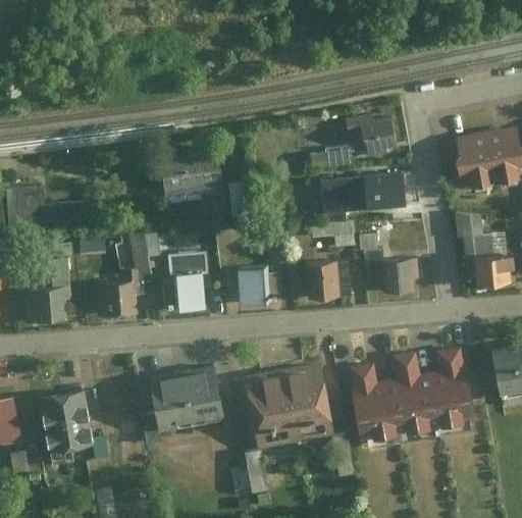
[(361,140),(359,130),(372,127),(370,118),(344,123),(348,143),(361,140)]
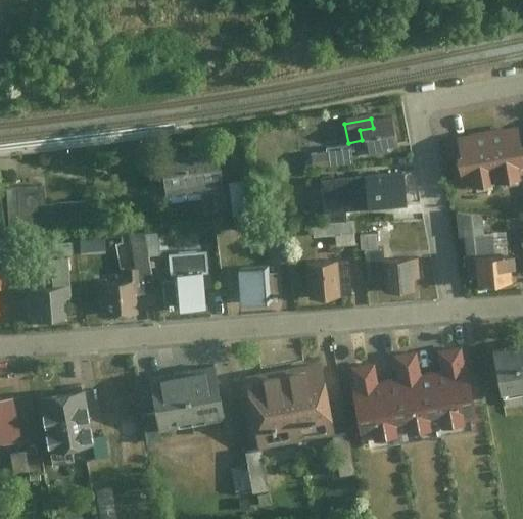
[(397,148),(393,124),(373,128),(360,130),(362,140),(365,159),(382,156),(381,151),(397,148)]
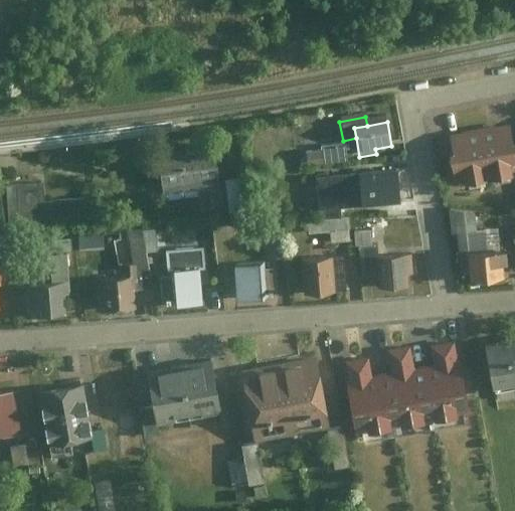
[(509,163),(514,161),(514,143),(514,142),(509,142),(506,127),(454,135),(457,151),(451,152),(451,157),(454,172),(466,170),(469,189),(487,186),(485,173),(495,171),(497,184),(513,181),(509,163)]
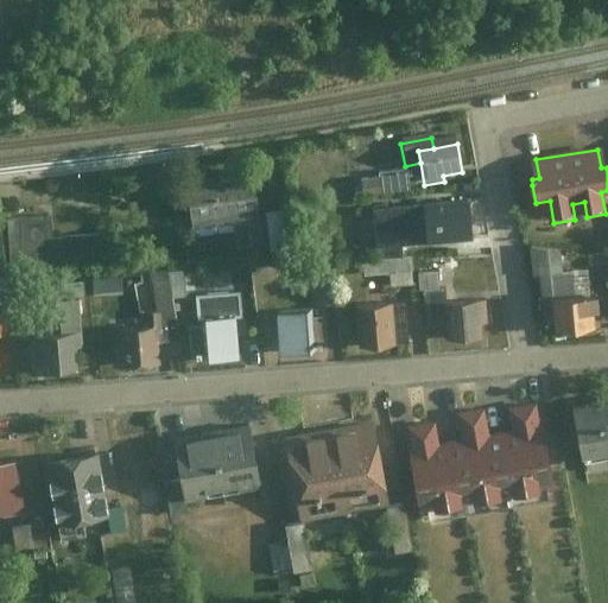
[(409,192),(407,176),(379,178),(379,181),(380,195),(409,192)]
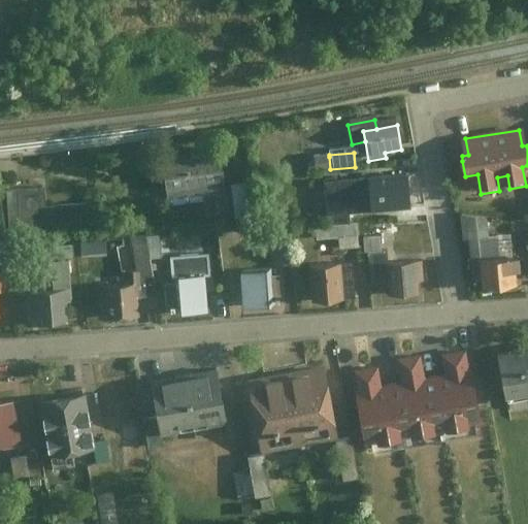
[(329,157),(311,158),(312,171),(330,169),(329,157)]
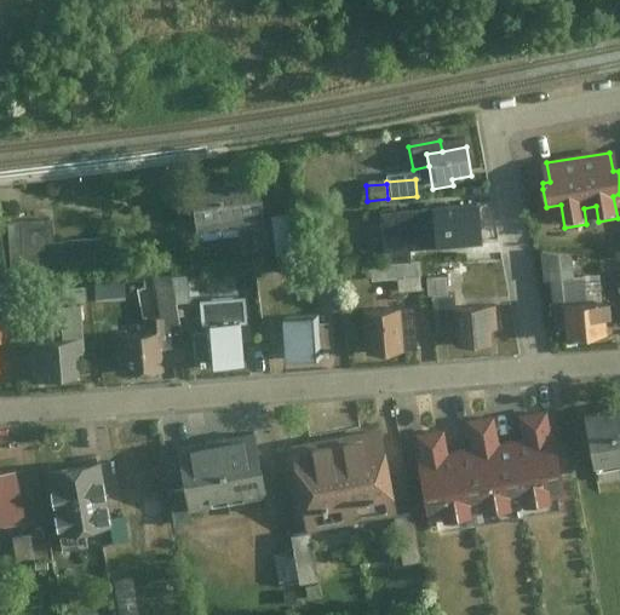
[(260,224),(258,190),(183,196),(187,251),(231,247),(234,272),(264,270),(260,224)]
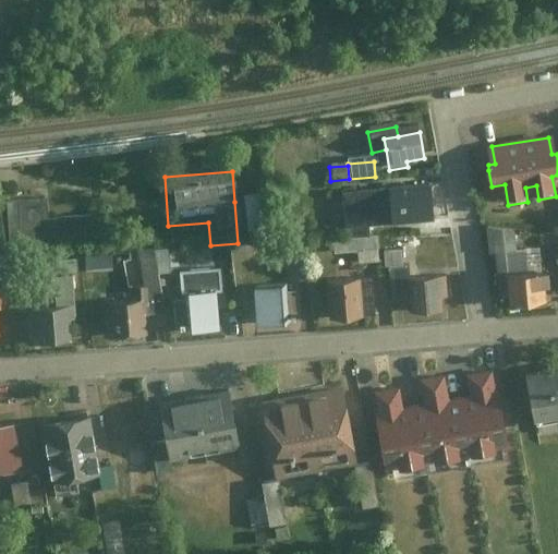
[(433,220),(431,189),(392,191),(395,224),(433,220)]
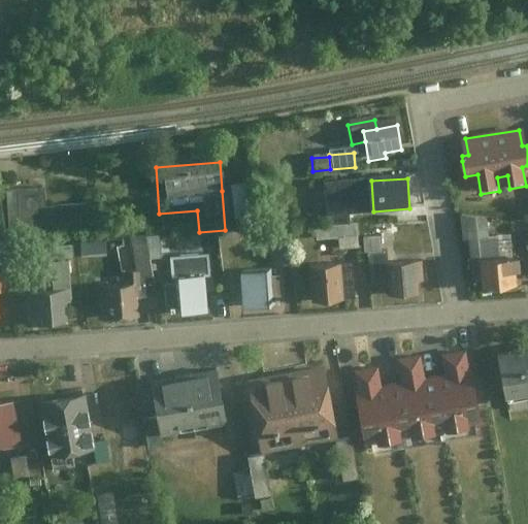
[(373,211),(371,181),(323,184),(324,226),(349,226),(348,213),(373,211)]
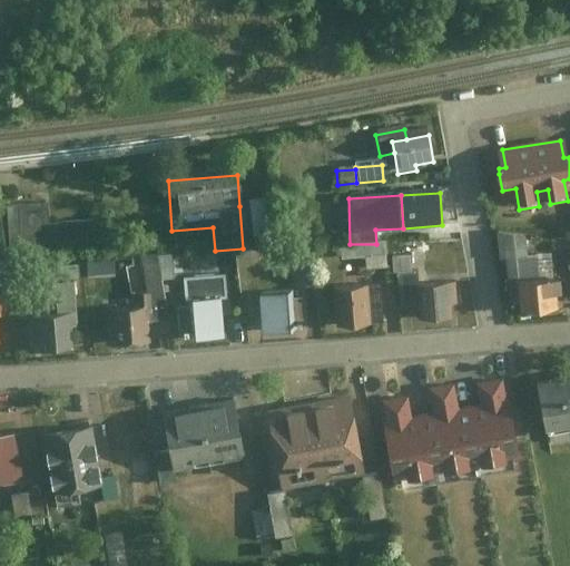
[(271,198),(256,198),(256,234),(271,234),(271,198)]
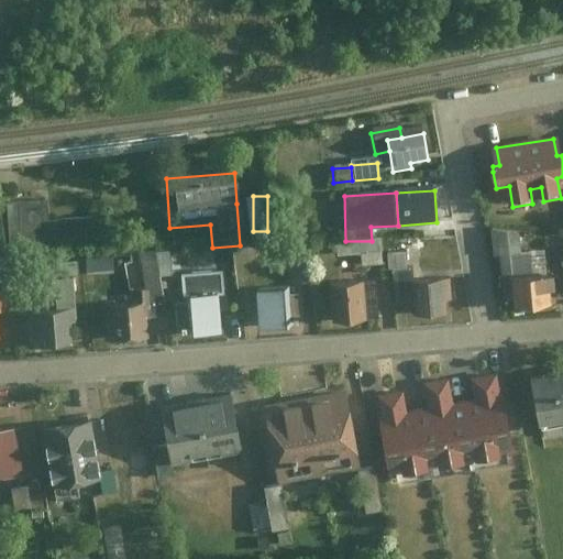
[(40,230),(37,207),(3,209),(7,250),(88,244),(86,227),(40,230)]
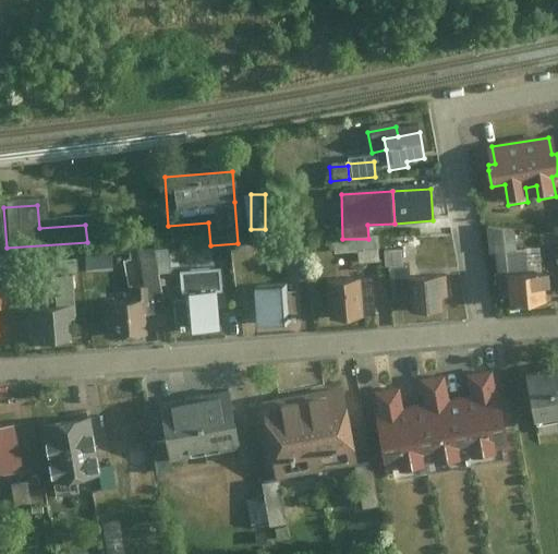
[(295,223),(274,224),(274,238),(296,237),(295,223)]
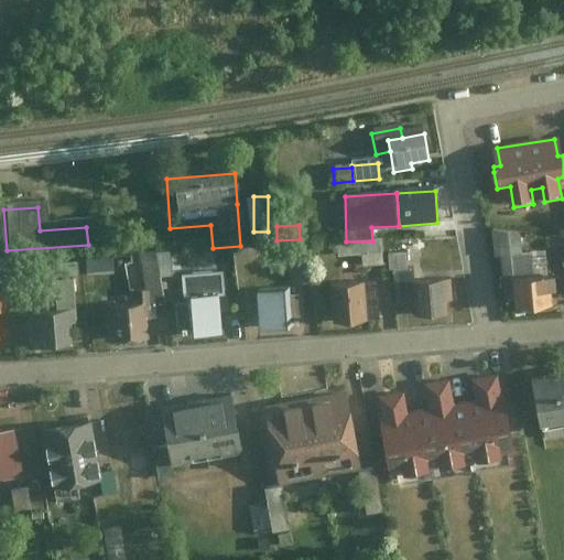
[(505,300),(516,299),(513,280),(509,233),(491,232),(494,258),(500,258),(505,300)]
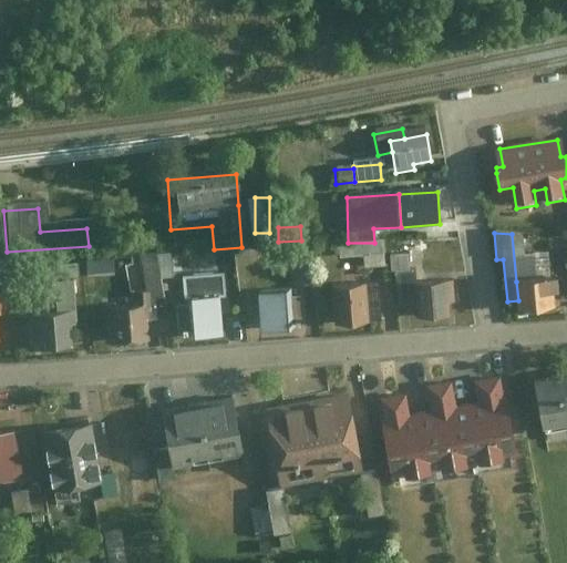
[(523,235),(512,234),(516,282),(550,278),(548,254),(525,256),(523,235)]
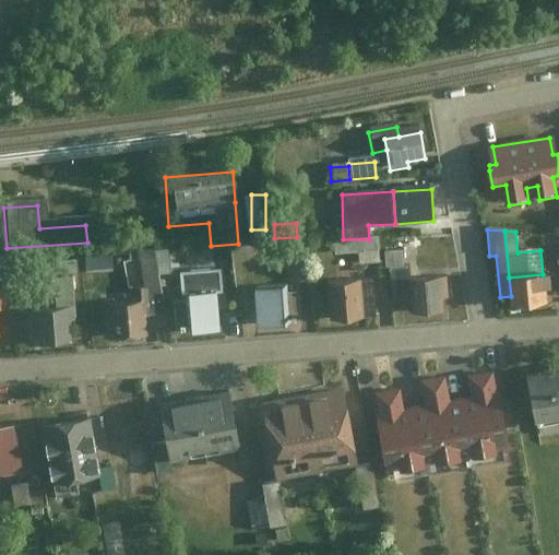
[(335,254),(378,251),(378,239),(335,241),(335,254)]
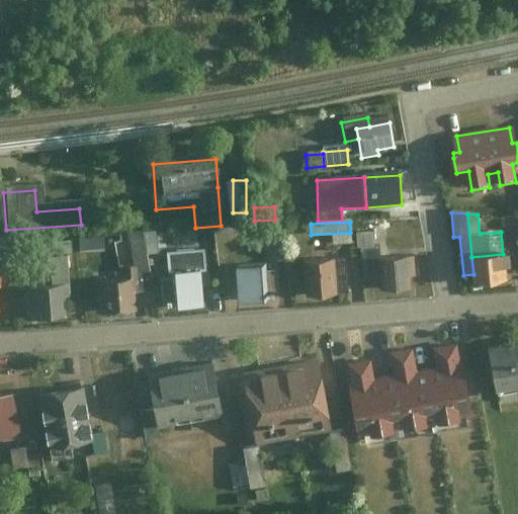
[(266,240),(278,239),(277,223),(265,224),(266,240)]
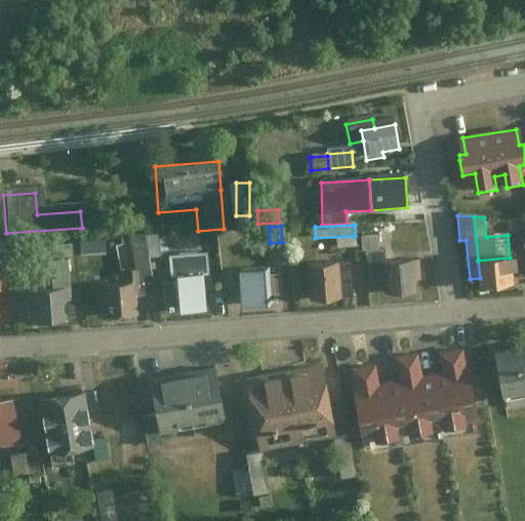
[(367,253),(379,252),(378,236),(361,237),(362,253),(367,253)]
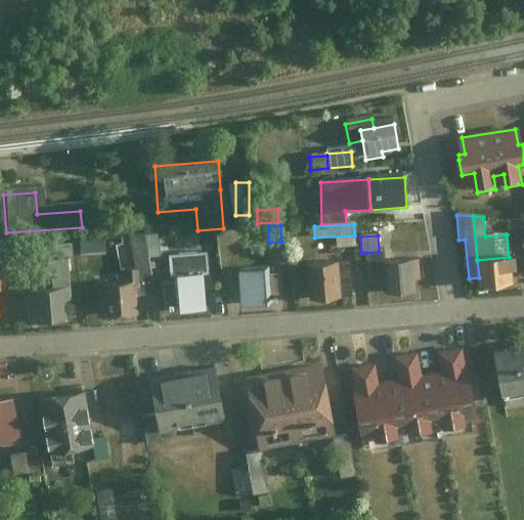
[(135,269),(135,271),(137,295),(151,294),(148,258),(147,236),(133,239),(133,244),(135,269)]
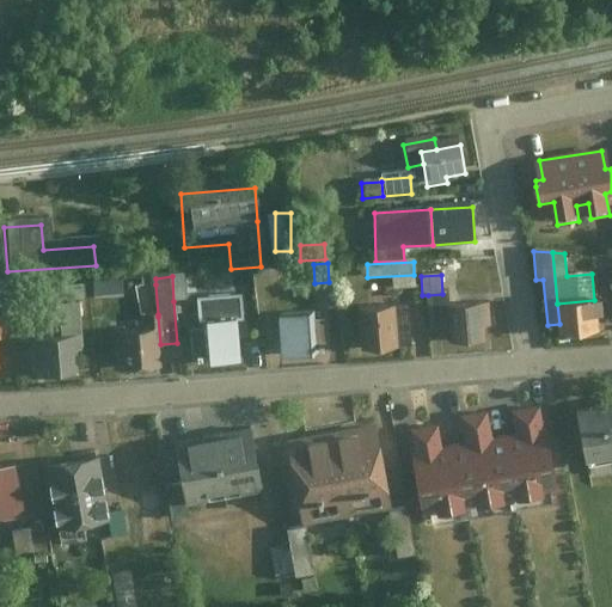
[(187,300),(184,276),(172,276),(173,301),(187,300)]
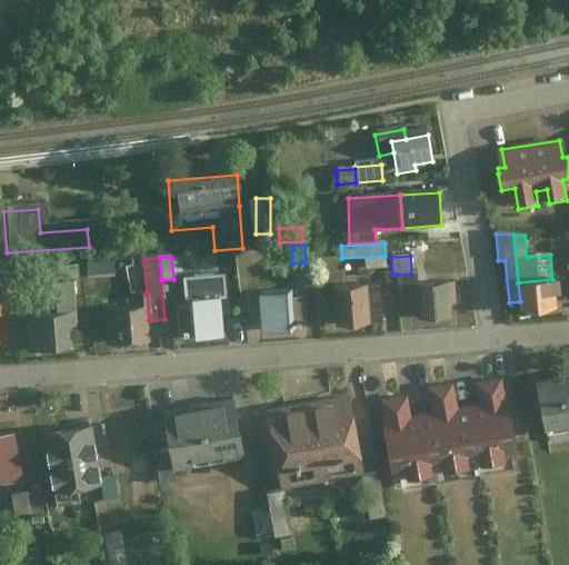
[(87,264),(87,278),(115,276),(113,263),(87,264)]
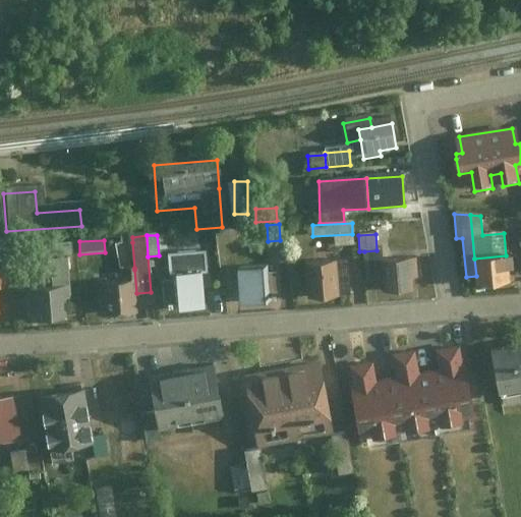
[(50,255),(72,254),(71,242),(50,243),(50,255)]
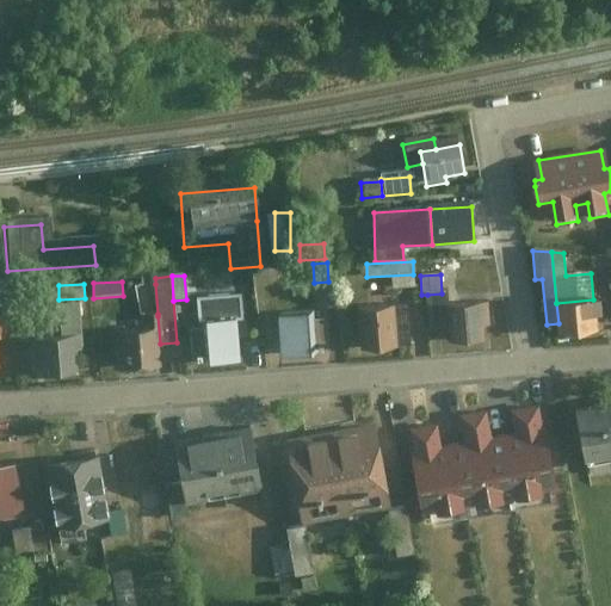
[(139,316),(158,314),(155,284),(136,285),(139,316)]
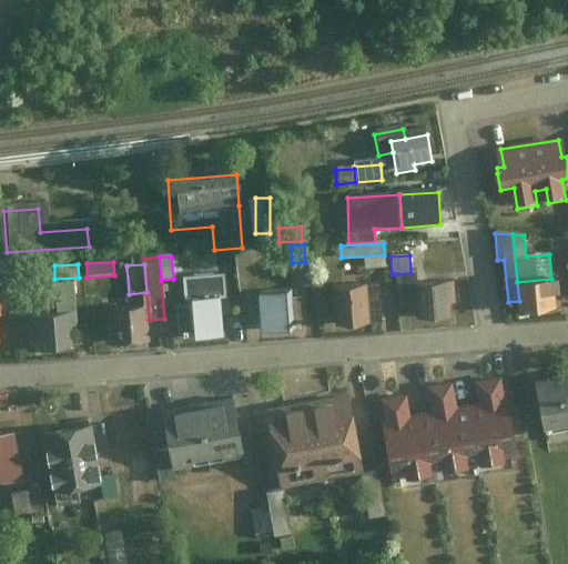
[(418,305),(417,285),(416,272),(411,273),(397,274),(399,308),(418,305)]
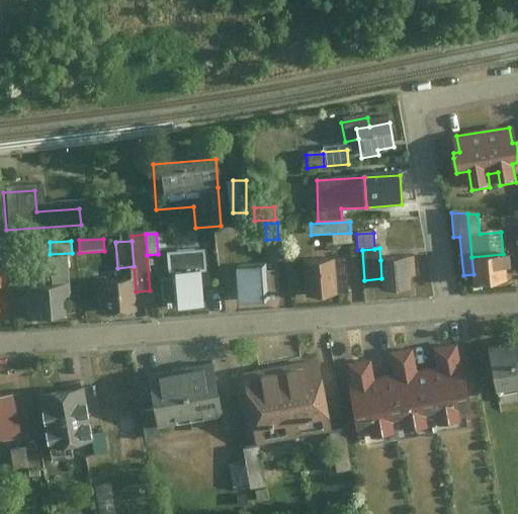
[(203,308),(201,271),(205,271),(204,250),(168,252),(169,272),(176,272),(177,309),(203,308)]
